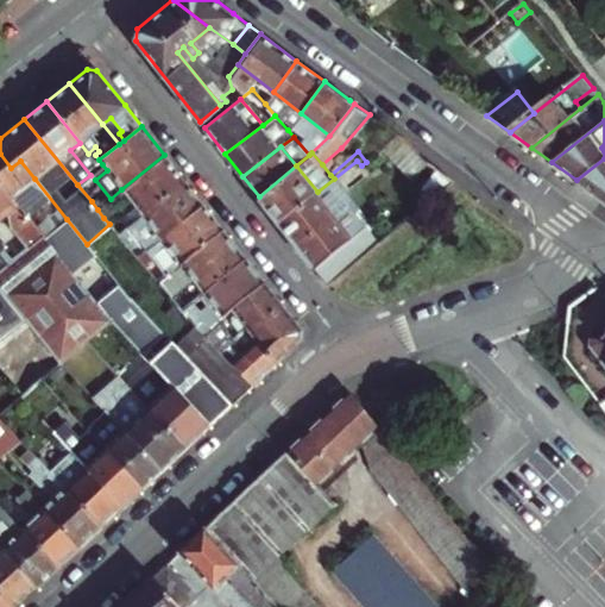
[(0,183),(37,230),(50,219),(25,187),(35,179),(20,161),(11,168),(0,154),(0,183)]
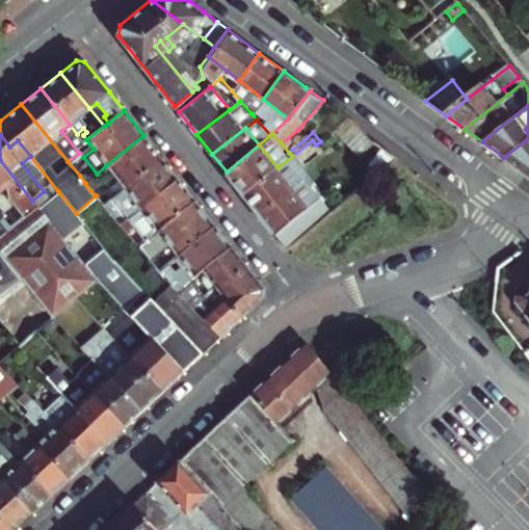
[(143,135),(106,165),(123,186),(160,157),(143,135)]
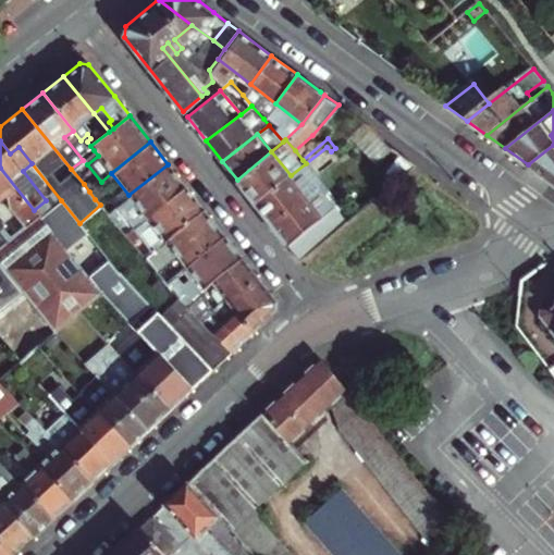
[(553,145),(528,164),(553,183),(553,145)]
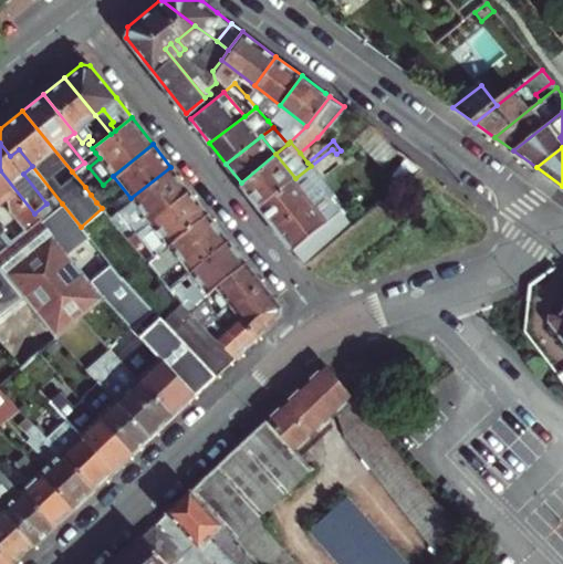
[(332,149),(311,166),(319,176),(324,171),(344,155),(341,150),(336,154),(332,149)]
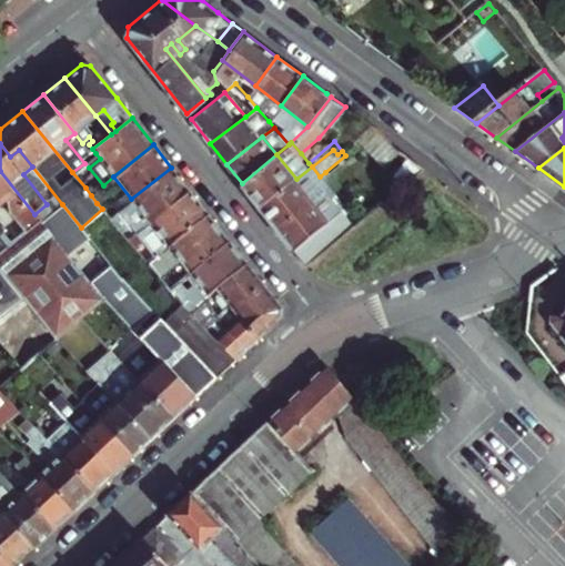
[(296,179),(276,154),(242,183),(261,206),(296,179)]
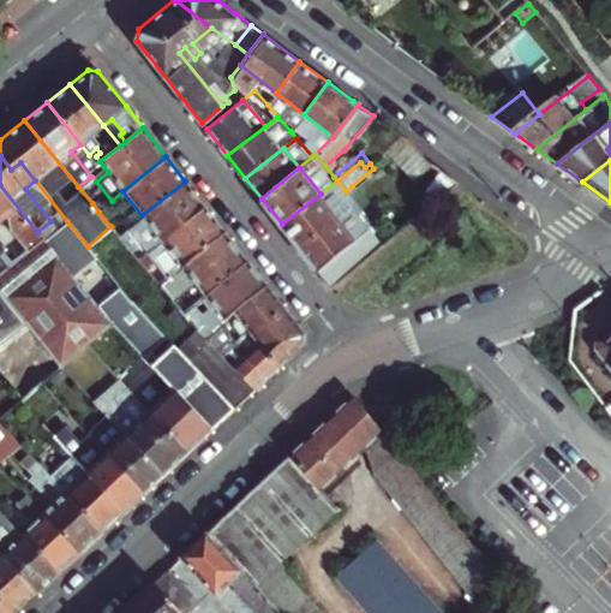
[(359,197),(352,186),(346,191),(337,180),(321,194),(282,224),(329,281),(330,281),(383,238),(354,202),(359,197)]
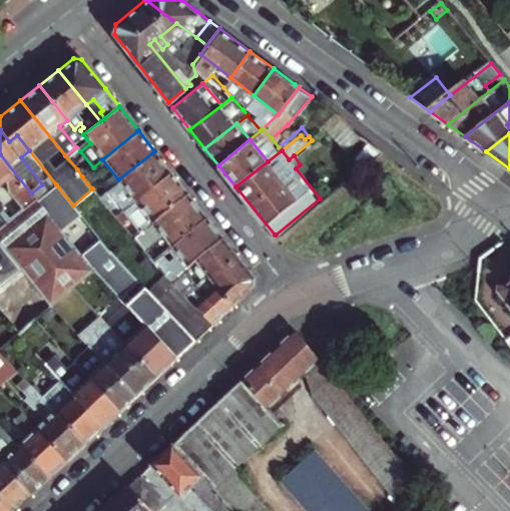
[(154,151),(118,179),(97,195),(101,199),(111,191),(119,201),(108,209),(113,215),(170,171),(154,151)]
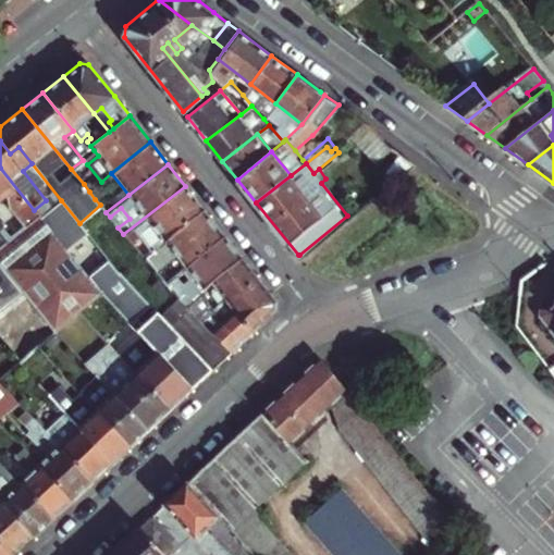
[(0,199),(7,194),(8,207),(24,226),(37,214),(36,213),(34,210),(0,168),(0,199)]
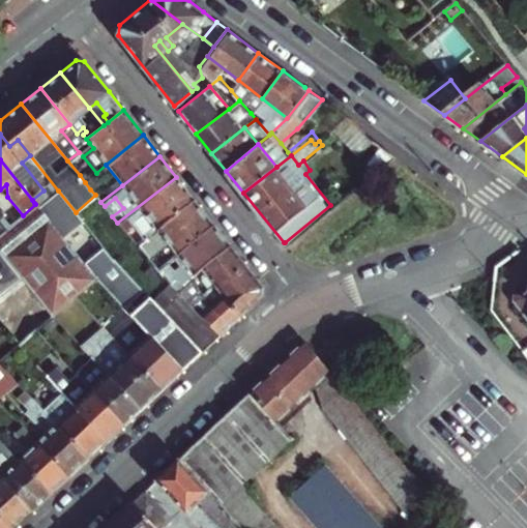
[(84,172),(80,175),(85,182),(89,178),(84,172)]
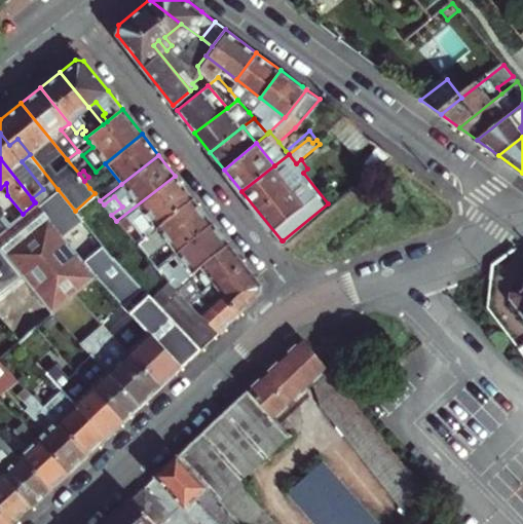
[(175,176),(116,221),(120,226),(128,220),(142,237),(192,198),(175,176)]
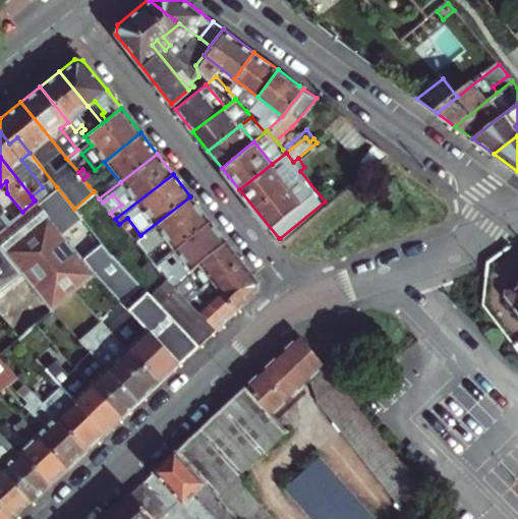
[(88,175),(83,179),(89,186),(95,181),(88,175)]
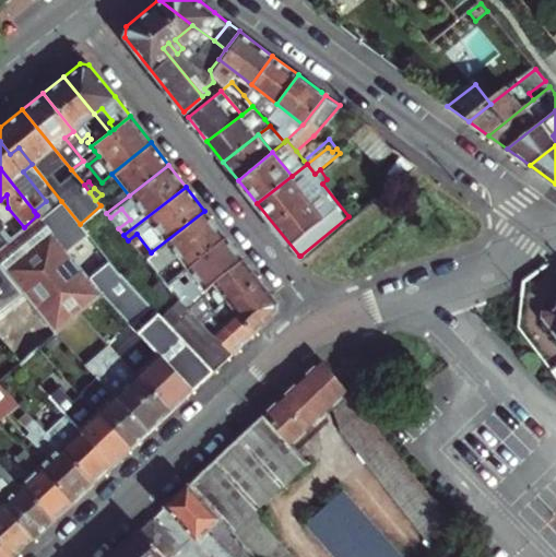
[(45,215),(40,218),(64,250),(86,233),(80,224),(61,201),(45,215)]
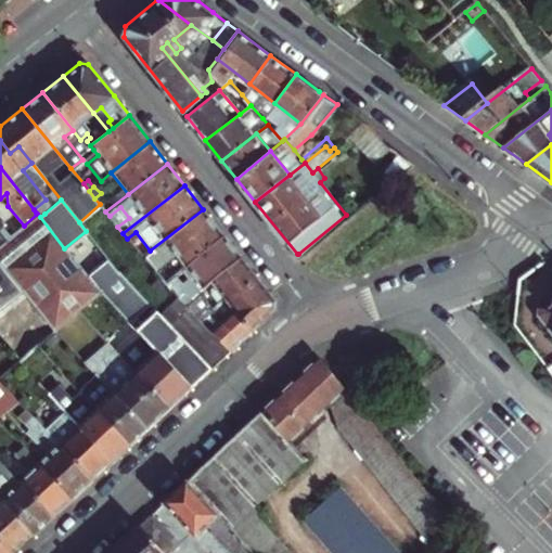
[(222,234),(203,209),(150,251),(142,257),(151,266),(172,249),(184,265),(222,234)]
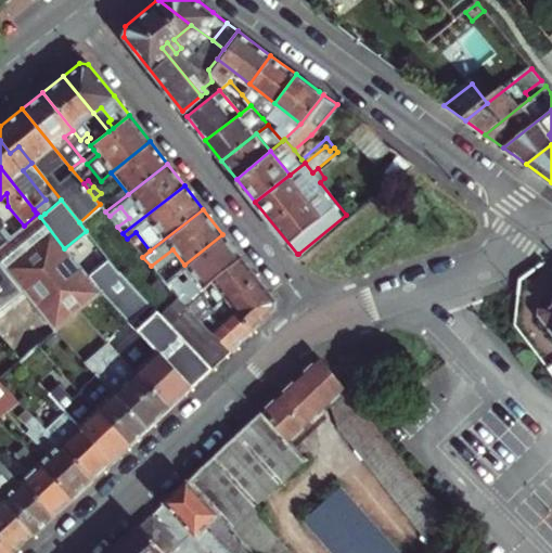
[(64,248),(40,217),(37,214),(24,226),(10,236),(0,224),(0,264),(52,329),(99,291),(86,275),(64,248)]
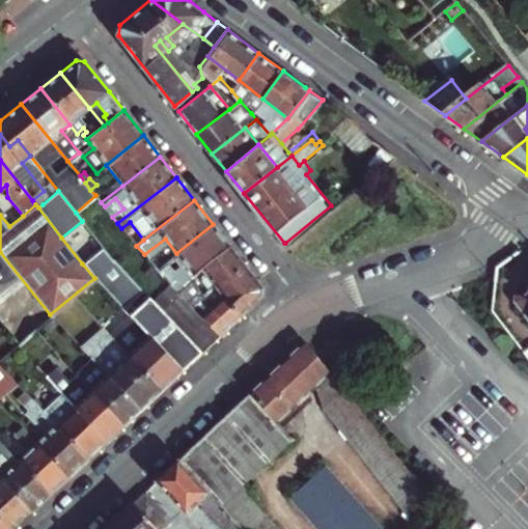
[(181,282),(201,267),(229,245),(213,224),(176,253),(183,261),(168,272),(173,279),(169,282),(174,287),(181,282)]
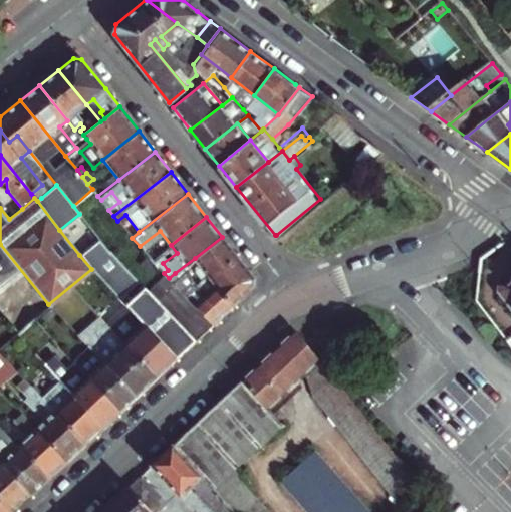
[(207,274),(211,278),(238,257),(222,237),(195,258),(207,274)]
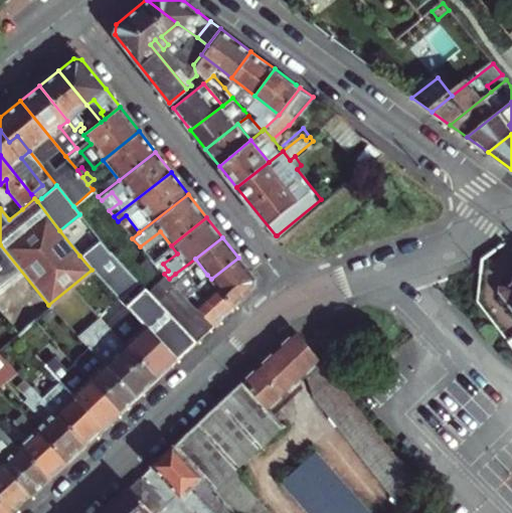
[(100,239),(79,255),(92,270),(127,308),(175,359),(176,357),(175,356),(185,347),(186,348),(189,345),(187,343),(191,340),(193,342),(194,340),(157,301),(145,289),(132,301),(126,294),(139,282),(106,246),(100,239)]
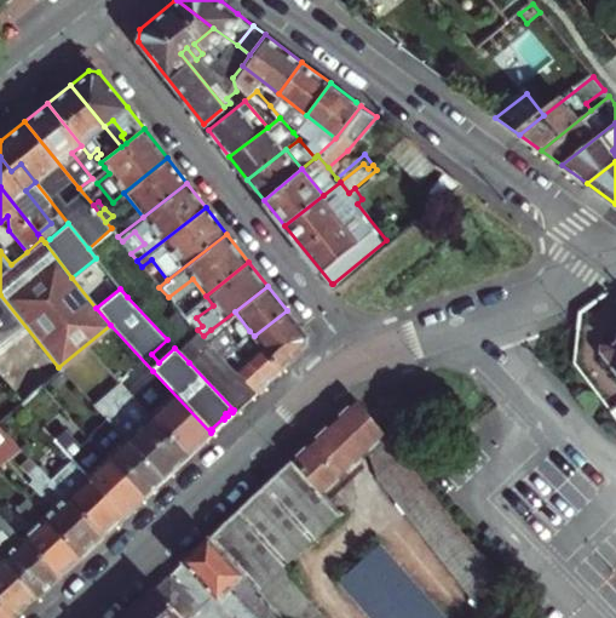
[(58,367),(0,295),(0,372),(11,387),(21,399),(58,367)]
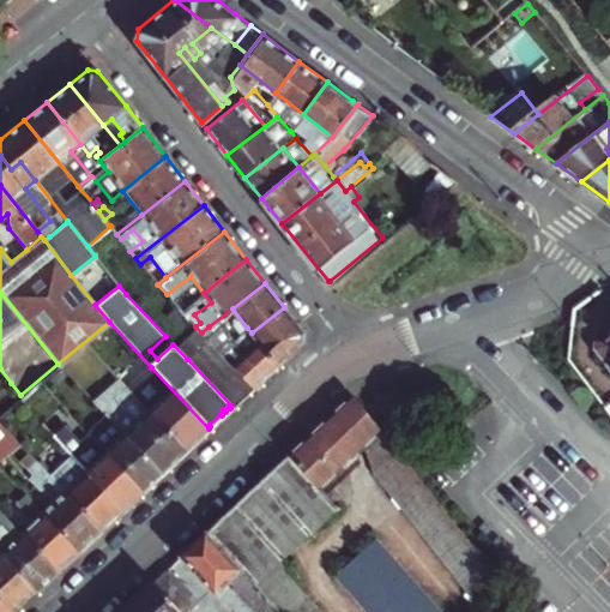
[(284,307),(252,333),(258,341),(276,365),(301,341),(302,330),(284,307)]
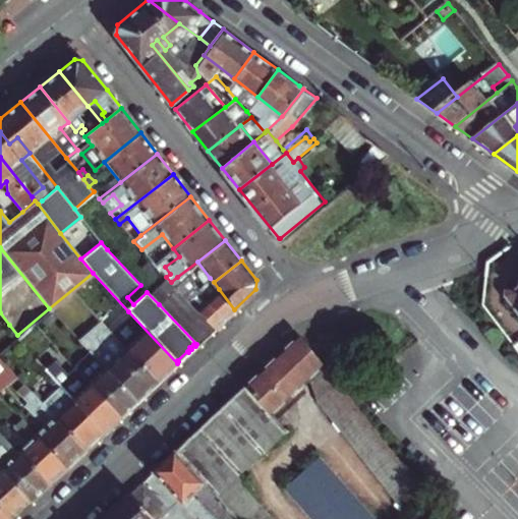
[(505,299),(517,337),(517,273),(512,281),(516,295),(505,299)]
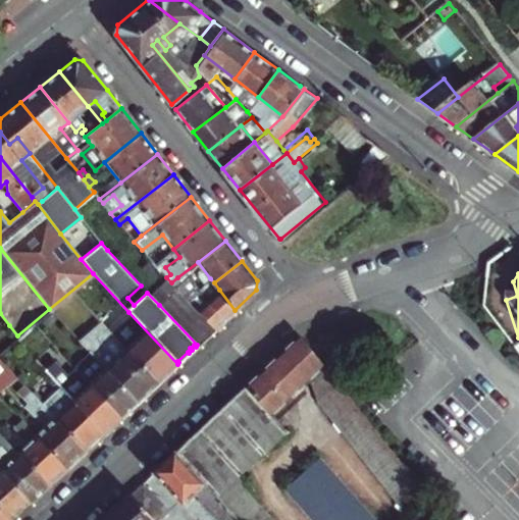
[(171,282),(175,288),(182,283),(177,277),(171,282)]
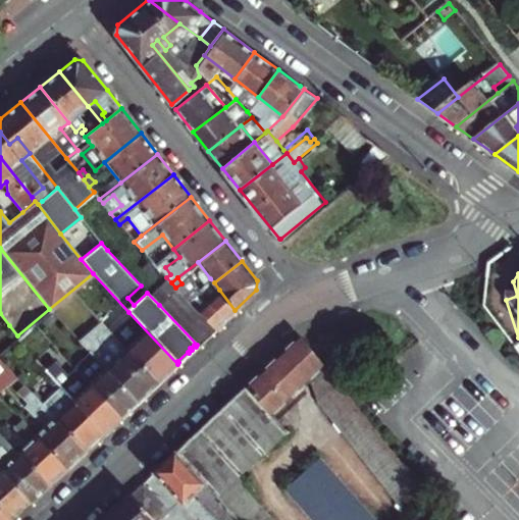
[(203,284),(198,289),(202,294),(207,290),(203,284)]
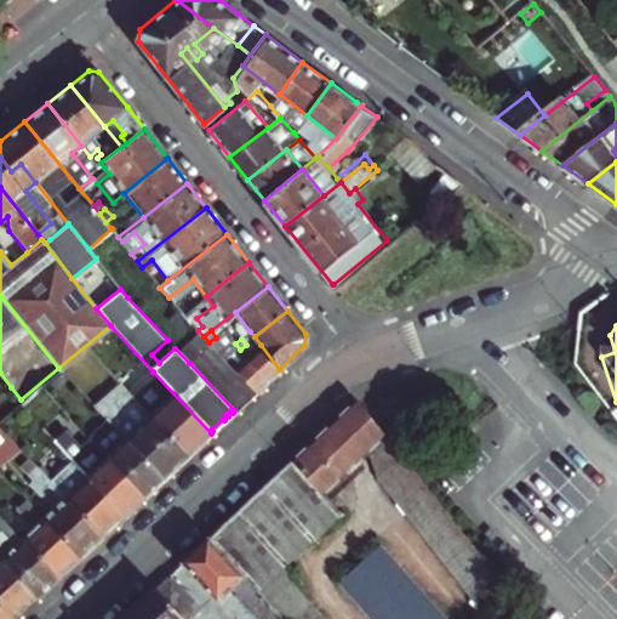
[(255,391),(221,356),(210,344),(189,363),(234,410),(255,391)]
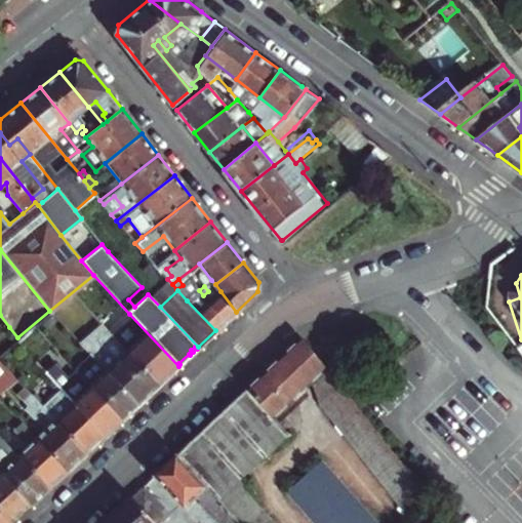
[(208,302),(203,295),(199,290),(187,300),(215,330),(236,312),(221,291),(208,302)]
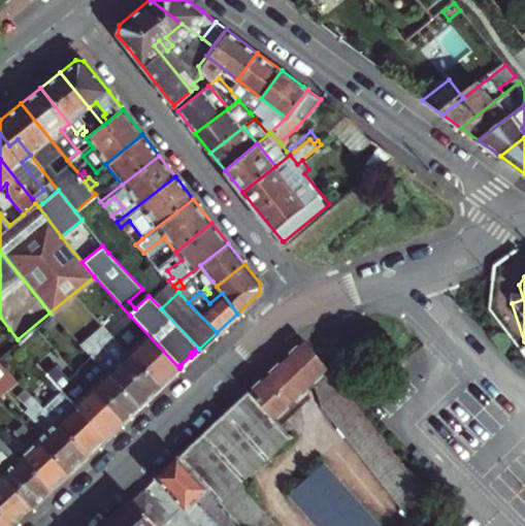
[(179,368),(130,316),(121,325),(137,343),(128,353),(160,387),(179,368)]
